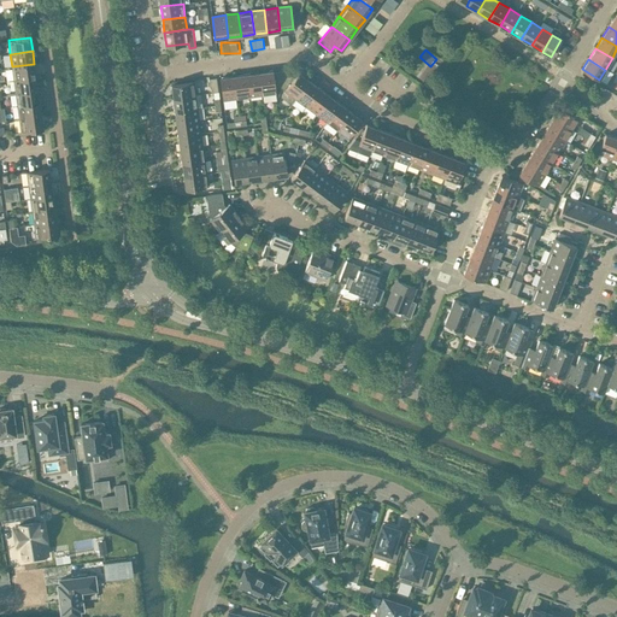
[(36,76),(34,64),(12,66),(13,80),(36,76)]
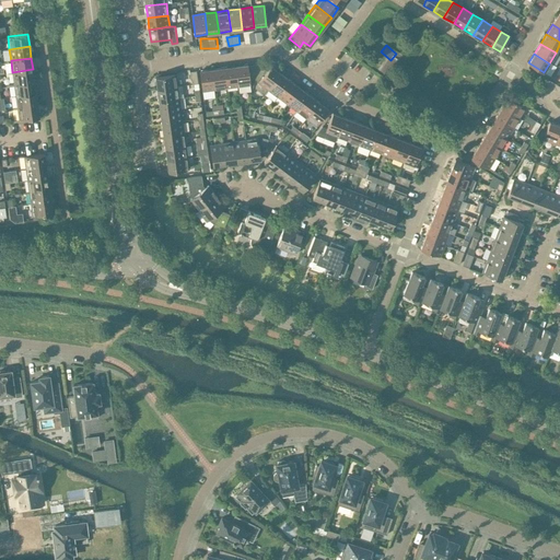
[(255,80),(258,63),(247,66),(247,65),(235,66),(238,86),(251,84),(249,80),(255,80)]
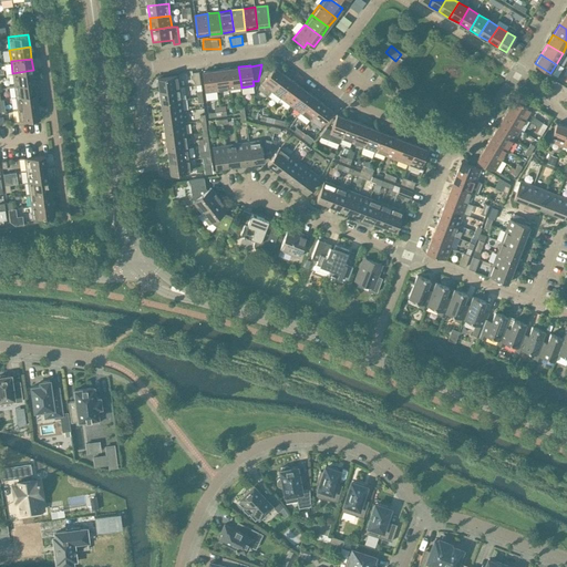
[(271,91),(284,74),(275,66),(270,71),(261,64),(258,81),(271,91)]
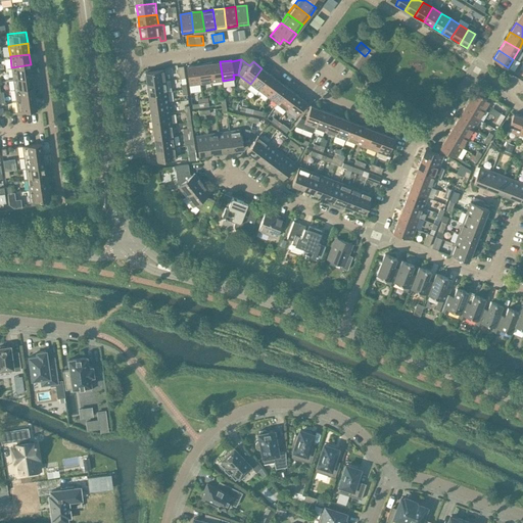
[(223,81),(220,61),(208,63),(211,82),(223,81)]
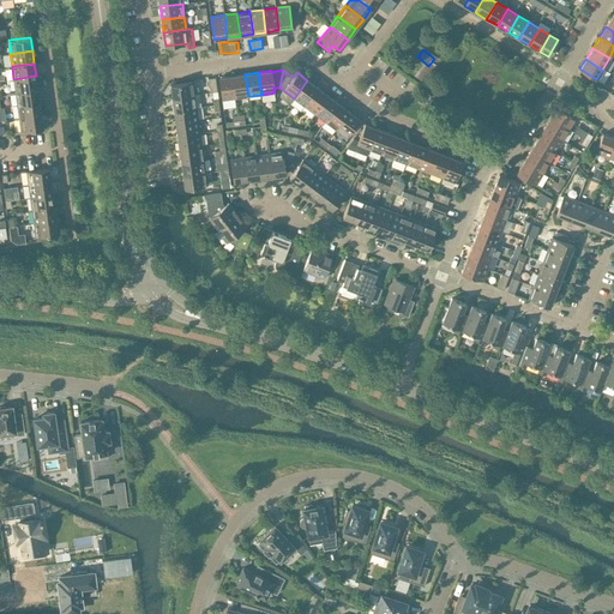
[(248,96),(245,74),(233,76),(235,98),(248,96)]
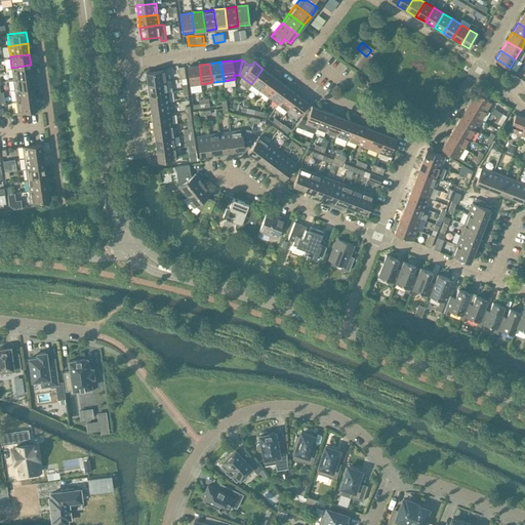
[(32,76),(31,65),(11,68),(13,79),(32,76)]
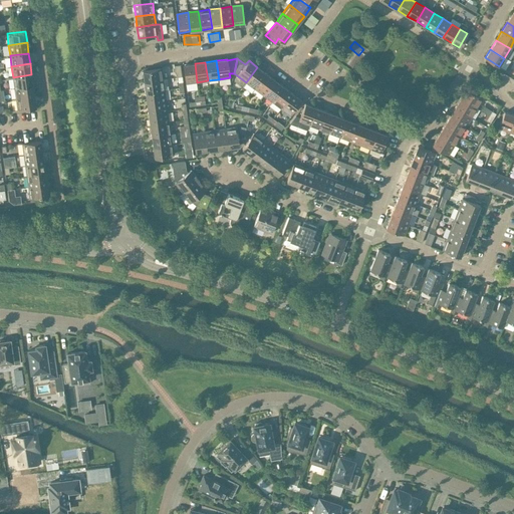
[(197,82),(195,63),(184,65),(186,83),(197,82)]
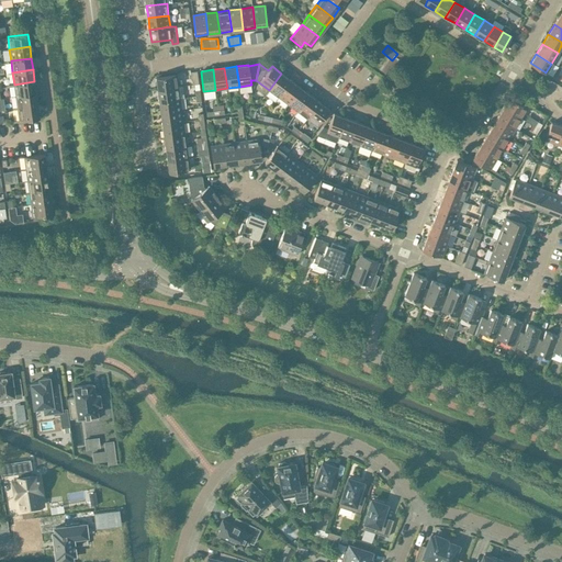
[(279,97),(291,80),(281,74),(269,90),(266,94),(274,102),(279,97)]
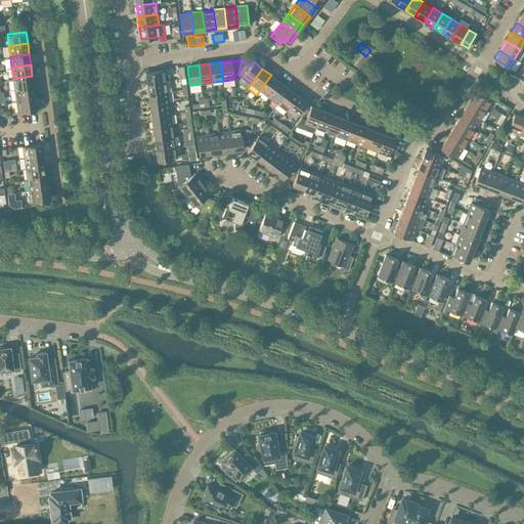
[(166,81),(165,70),(145,72),(147,83),(166,81)]
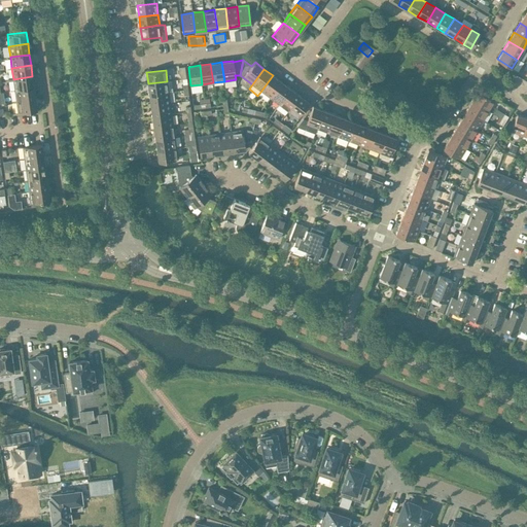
[(270,98),(282,82),(273,75),(261,91),(270,98)]
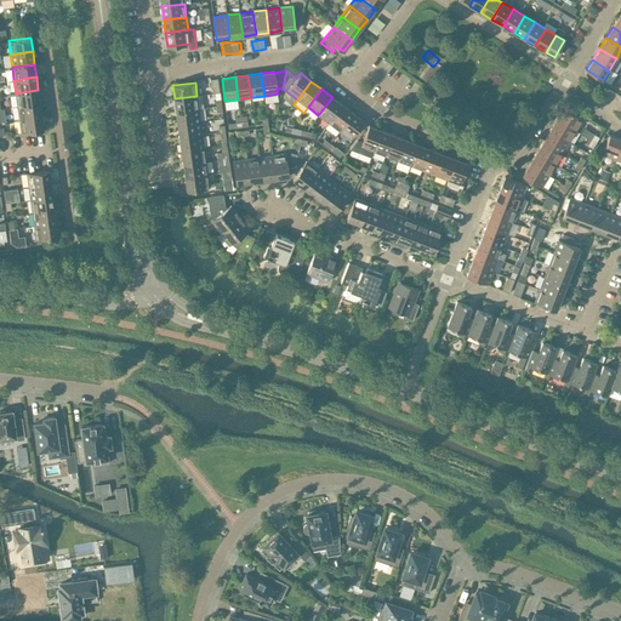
[(40,103),(38,90),(16,93),(17,106),(40,103)]
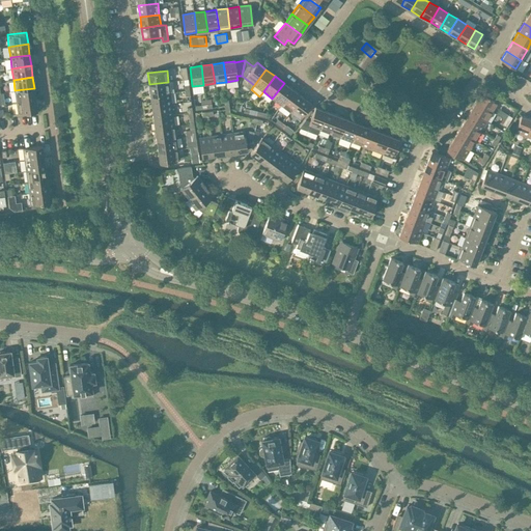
[(170,92),(168,82),(149,84),(150,95),(170,92)]
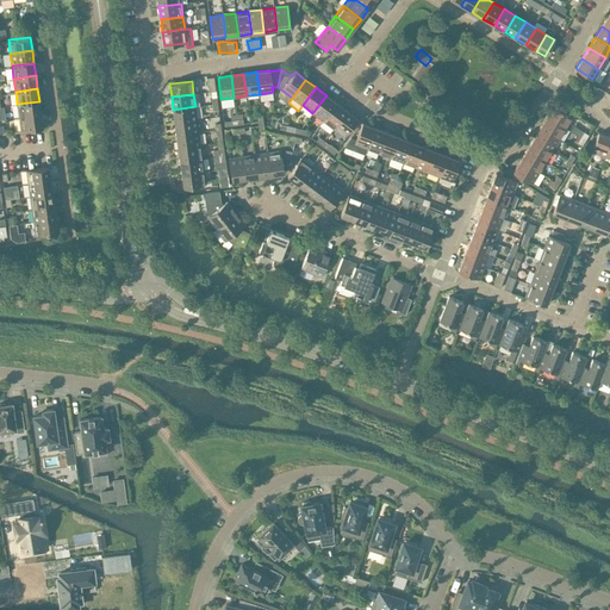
[(323,120),(336,103),(327,95),(312,113),(323,120)]
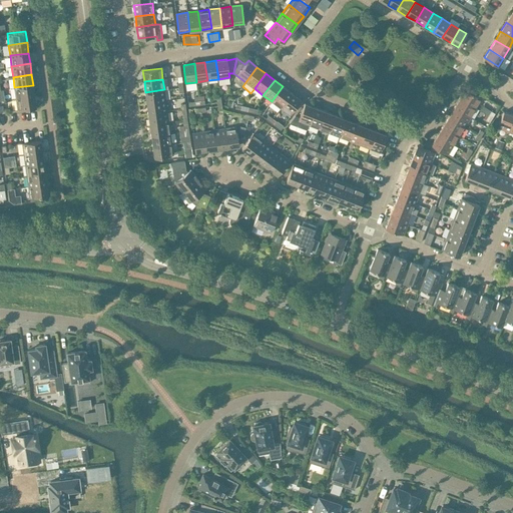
[(34,96),(33,85),(14,87),(16,98),(34,96)]
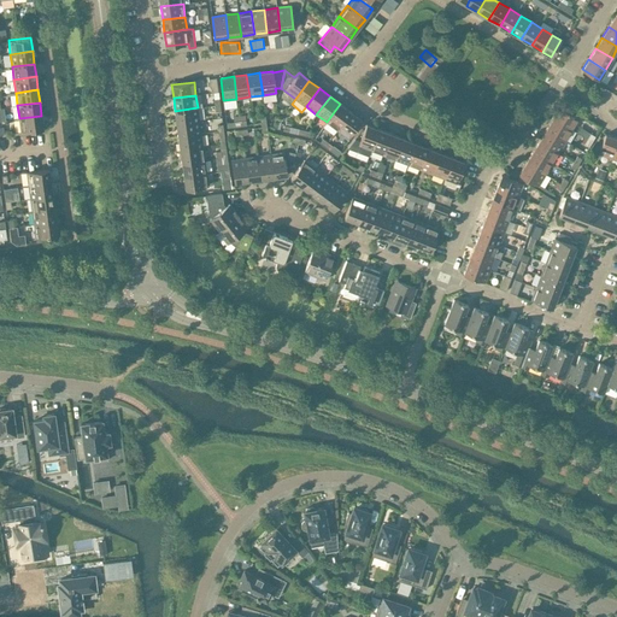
[(340,104),(327,122),(338,130),(351,112),(340,104)]
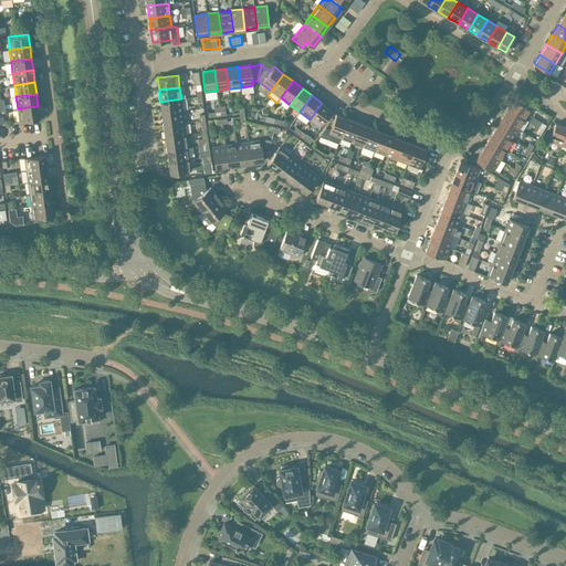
[(525,118),(532,108),(514,97),(507,108),(525,118)]
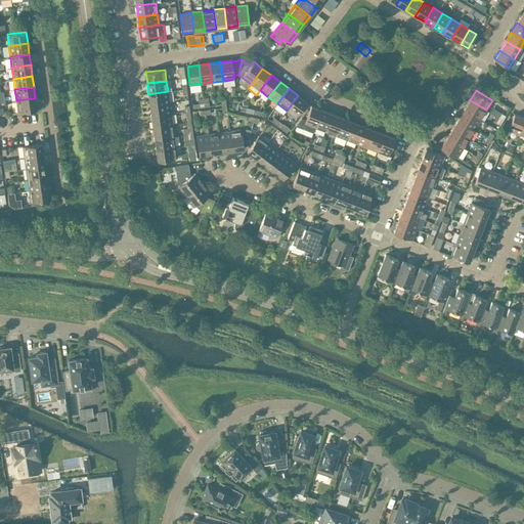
[(169,102),(168,91),(148,94),(150,105),(169,102)]
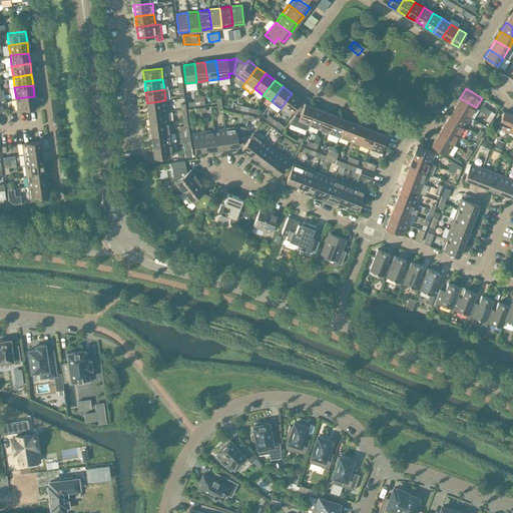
[(301,100),(292,93),(281,108),(290,115),(301,100)]
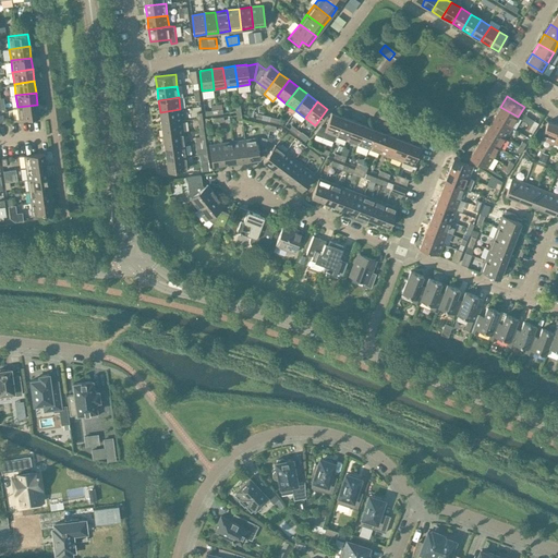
[(39,117),(37,105),(17,107),(19,119),(39,117)]
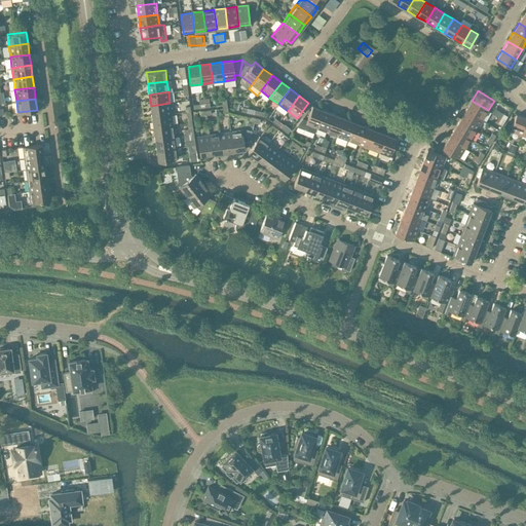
[(482,120),(488,110),(472,101),(465,110),(482,120)]
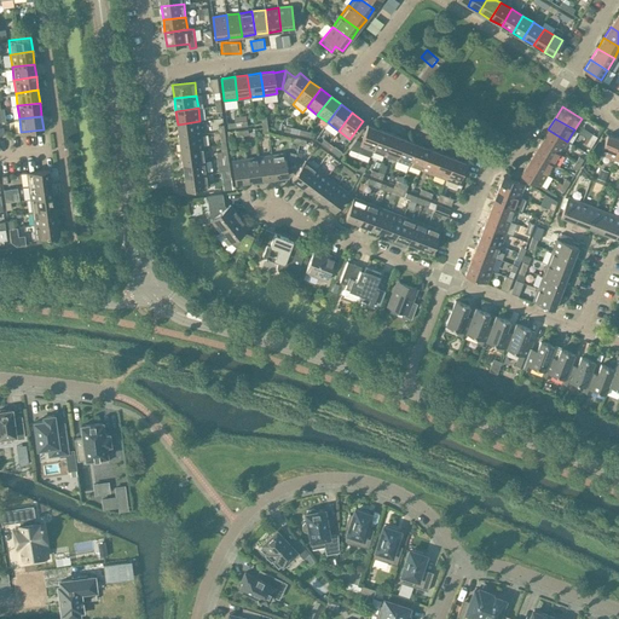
[(202,134),(200,121),(178,125),(179,137),(202,134)]
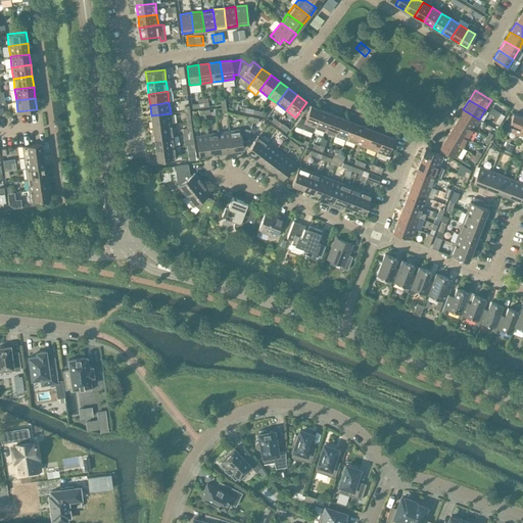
[(315,128),(321,109),(311,105),(305,120),(300,119),(295,126),(313,132),(315,128)]
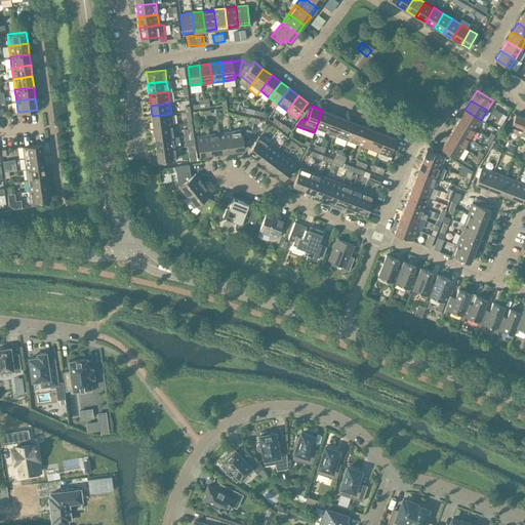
[(326,132),(333,114),(322,110),(316,128),(326,132)]
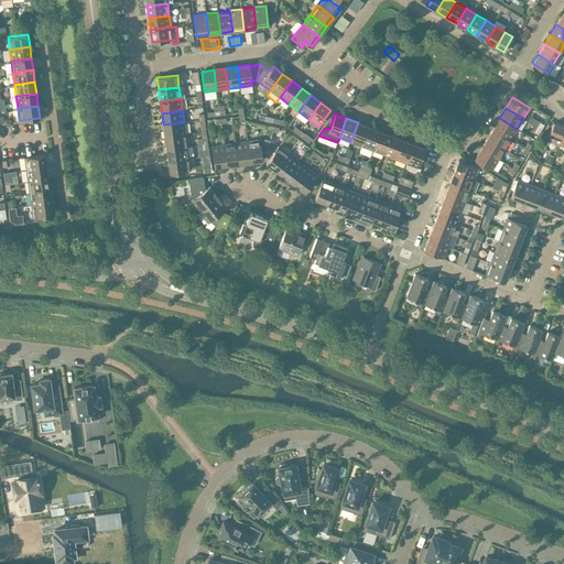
[(511,139),(517,129),(499,118),(494,128),(511,139)]
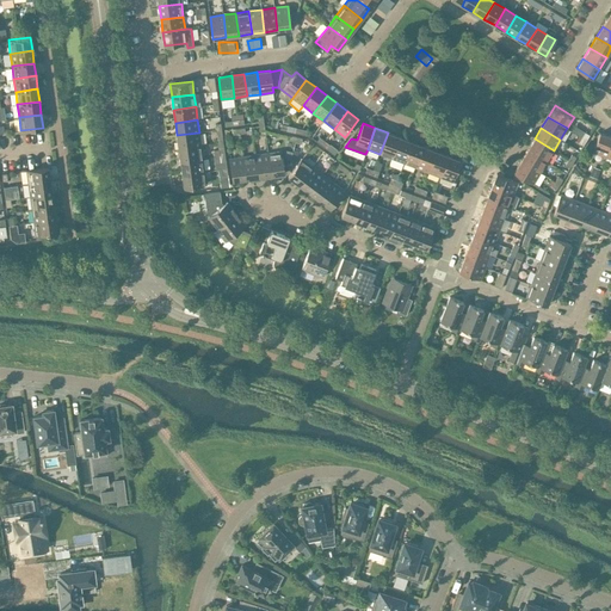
[(201,146),(199,133),(177,135),(178,148),(197,146),(201,146)]
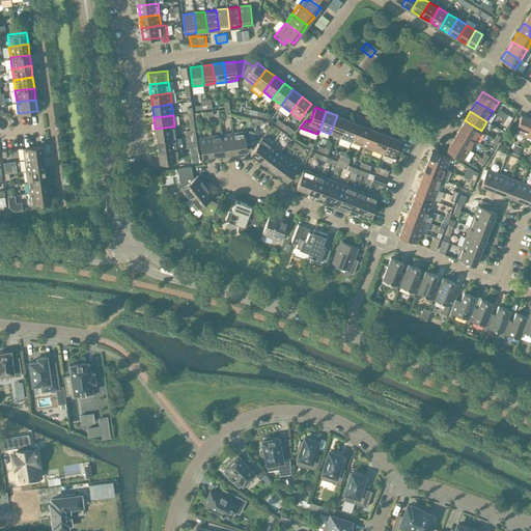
[(340,137),(347,119),(337,115),(330,134),(340,137)]
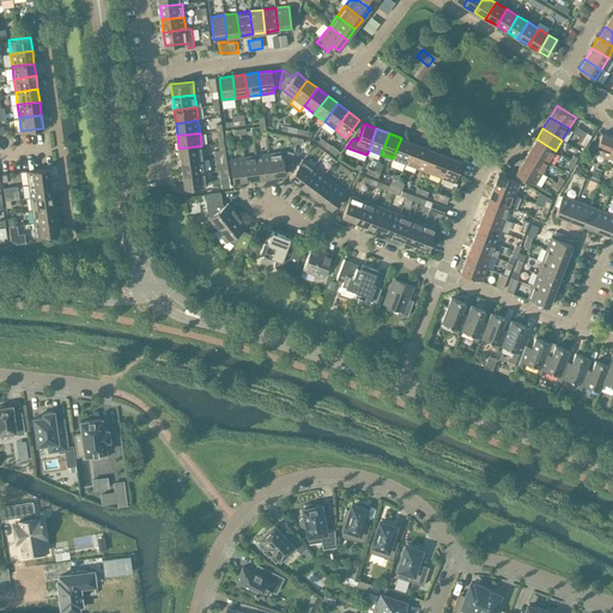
[(607,157),(612,140),(612,137),(601,133),(594,152),(607,157)]
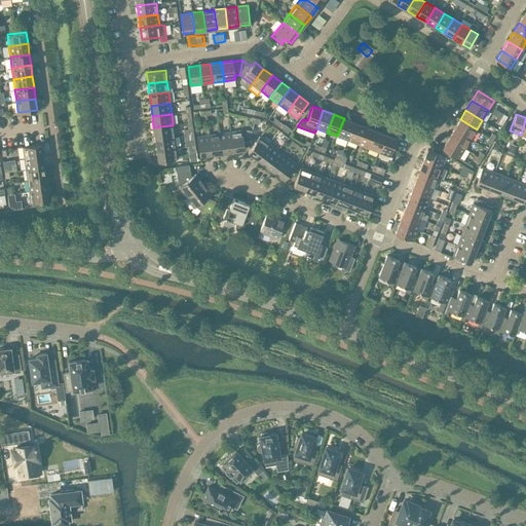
[(347,140),(354,122),(344,118),(337,136),(347,140)]
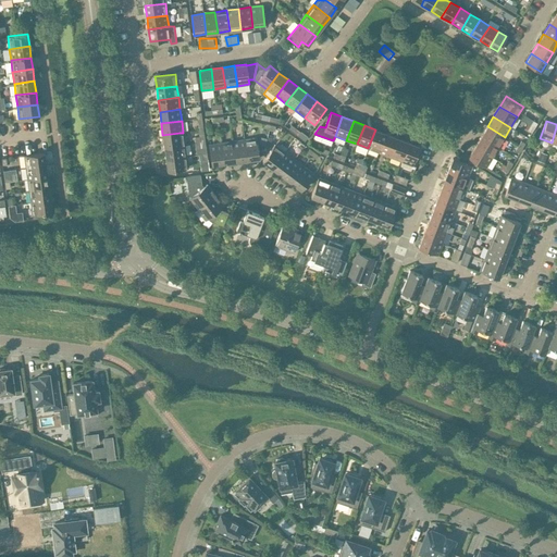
[(498,147),(505,137),(487,126),(481,136),(498,147)]
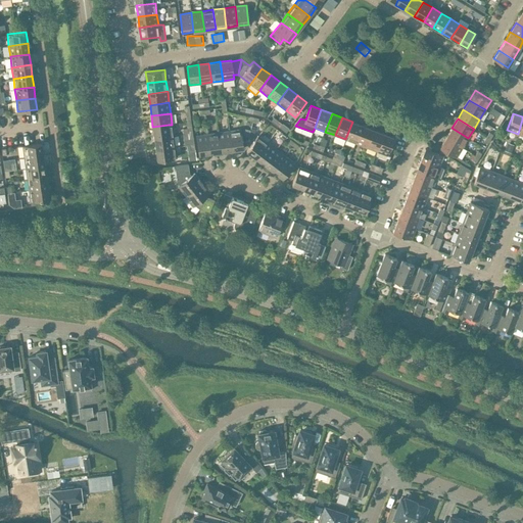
[(355,143),(363,126),(352,122),(345,139),(355,143)]
